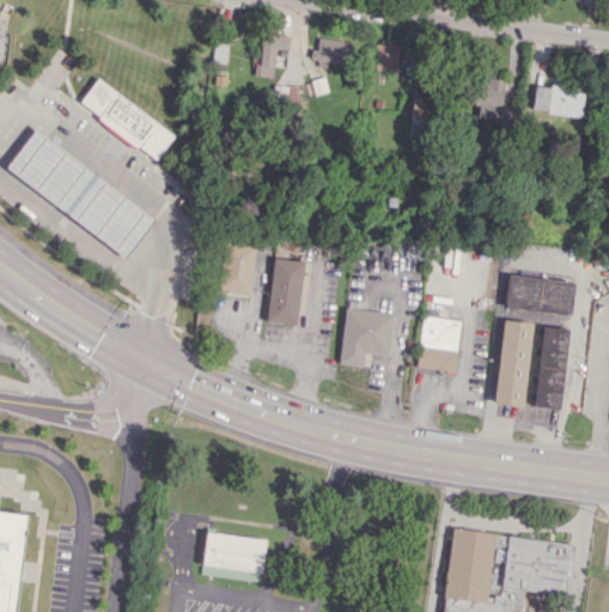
[(260,77),(276,77),(278,49),(291,50),(292,36),(262,35),(260,77)]
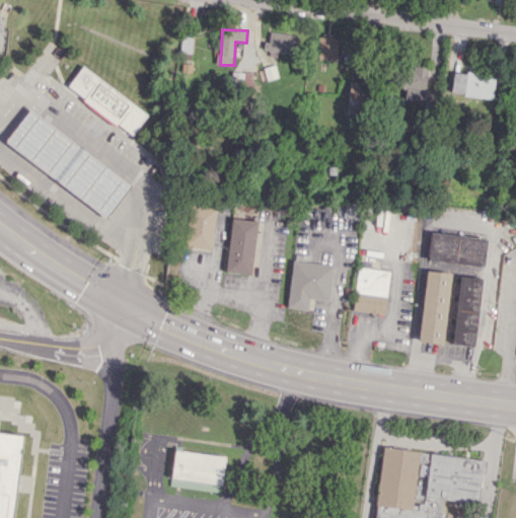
[(265,53),(299,54),(300,34),(271,33),(271,43),(266,43),(265,53)]
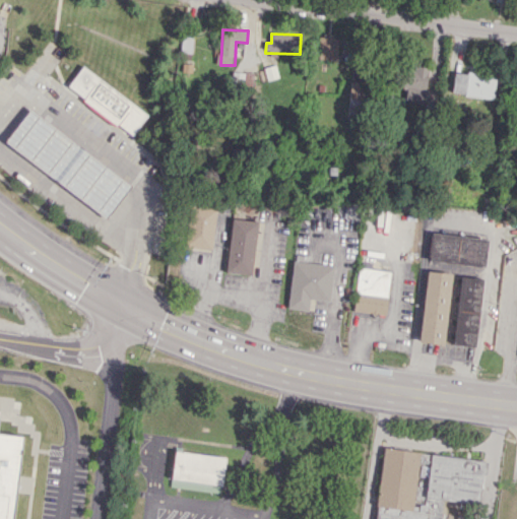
[(194,36),(184,35),(183,53),(193,54),(194,36)]
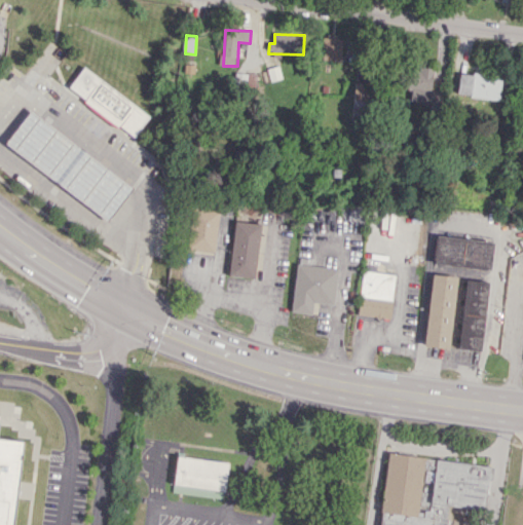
[(342,62),(344,39),(325,39),(324,61),(342,62)]
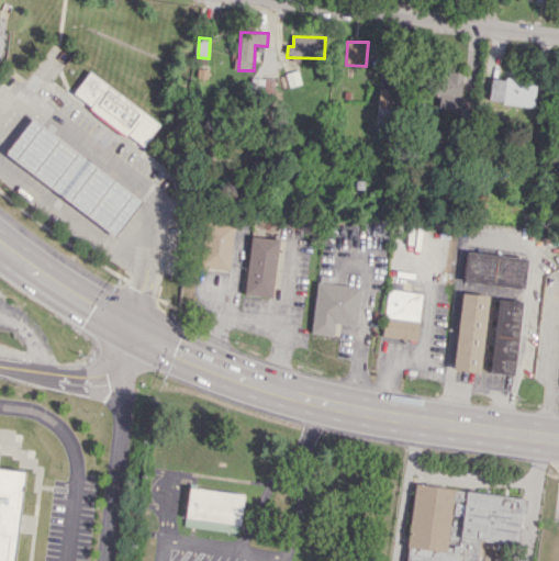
[(90,71),(160,124),(144,146),(129,135),(126,137),(89,110),(91,107),(74,93),(90,71)]
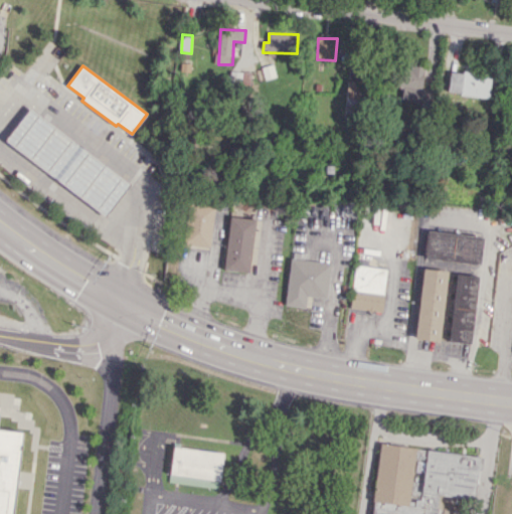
[(424,103),(428,69),(404,66),(401,100),(424,103)]
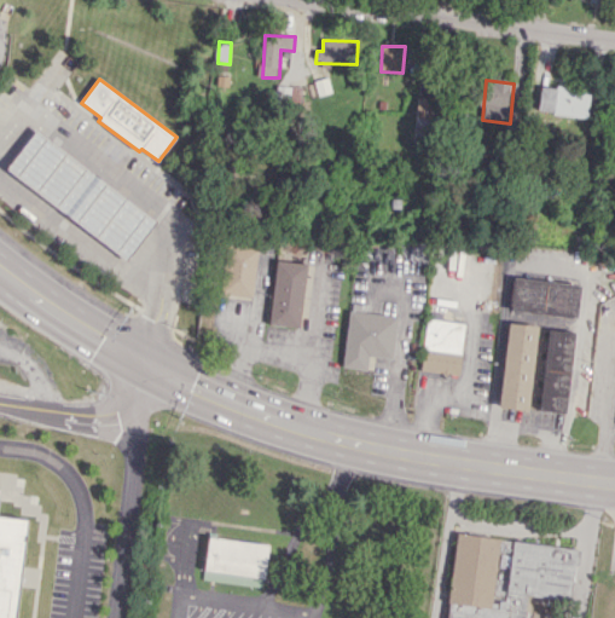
[(277,104),(302,107),(303,88),(278,86),(277,104)]
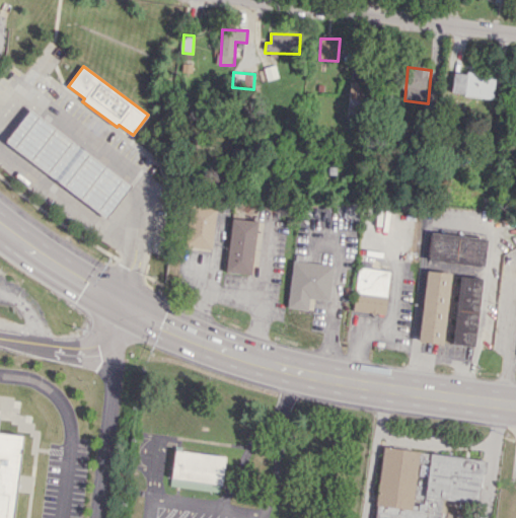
[(495,99),(498,77),(455,73),(452,94),(495,99)]
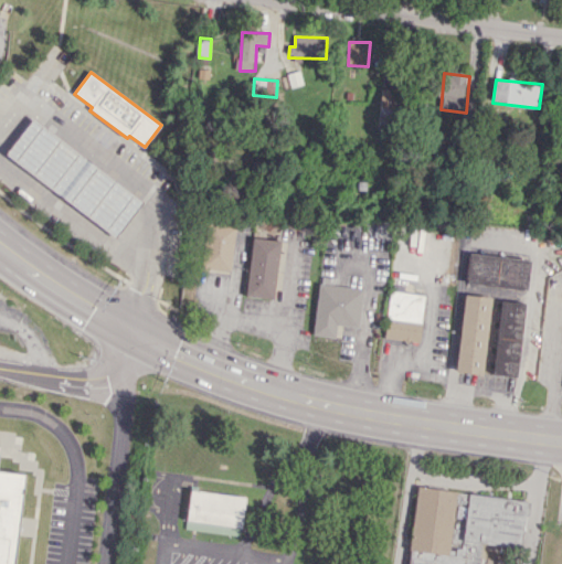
[(381,115),(396,116),(400,91),(384,89),(381,115)]
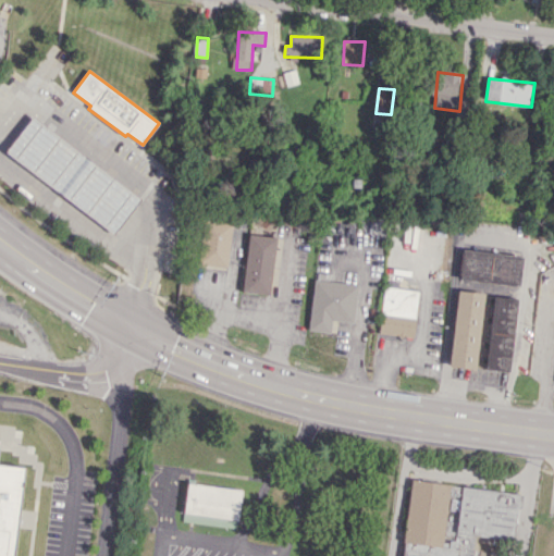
[(139,199),(112,234),(7,152),(34,118),(139,199)]
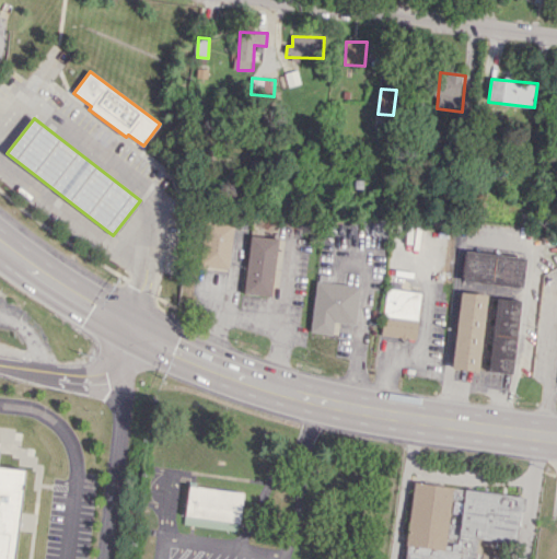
[(234,223),(204,222),(201,268),(232,269),(234,223)]
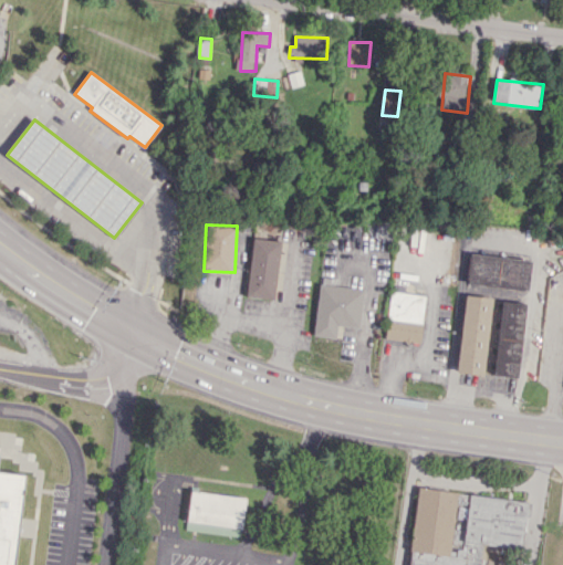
[(275,301),(282,242),(254,239),(248,297),(275,301)]
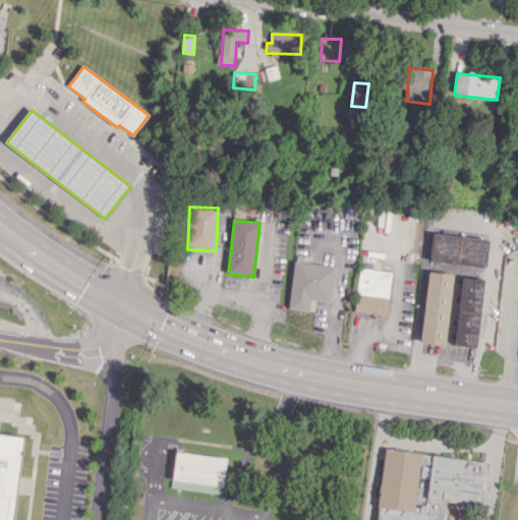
[(487,267),(490,239),(434,234),(430,262),(487,267)]
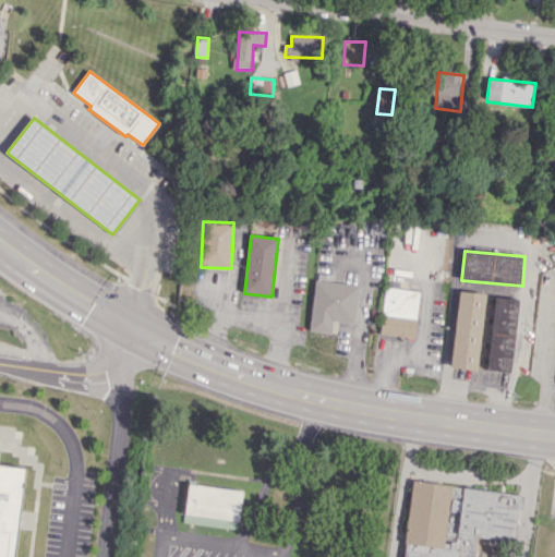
[(311,333),(333,334),(334,322),(357,324),(360,286),(315,281),(311,333)]
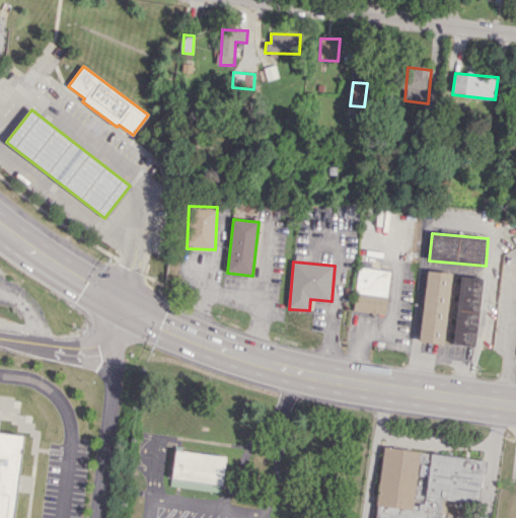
[(360,267),(354,311),(386,315),(392,272),(360,267)]
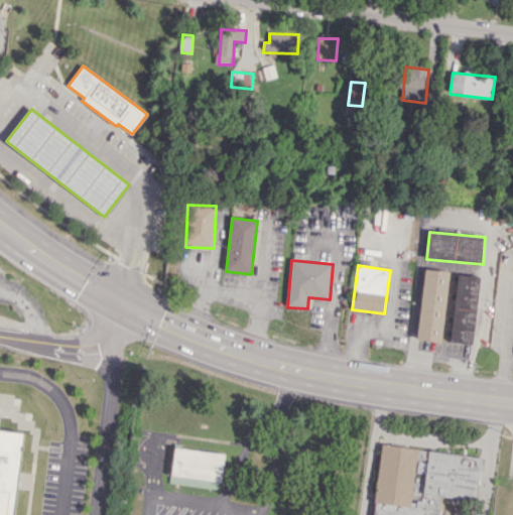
[(450,272),(425,269),(417,340),(441,343),(450,272)]
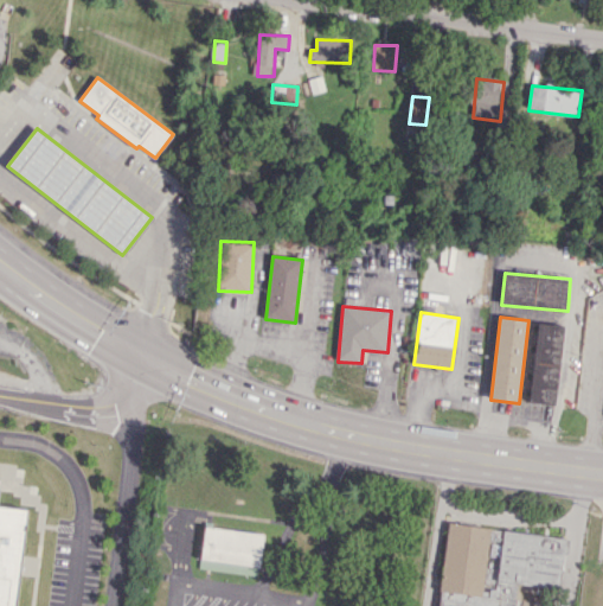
[(565,326),(538,324),(530,403),(557,406),(565,326)]
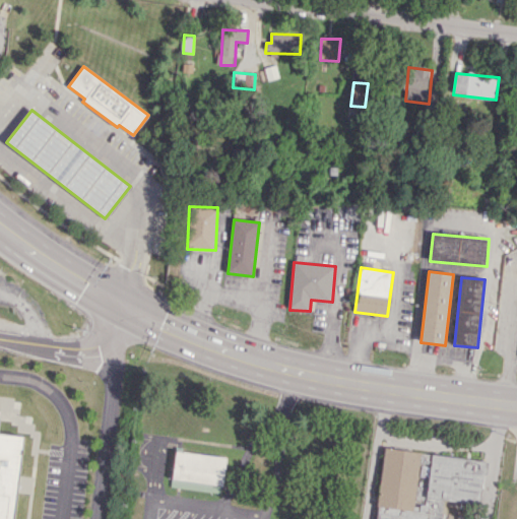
[(15,518),(23,437),(0,434),(0,420),(1,411),(0,410),(0,518),(15,518)]
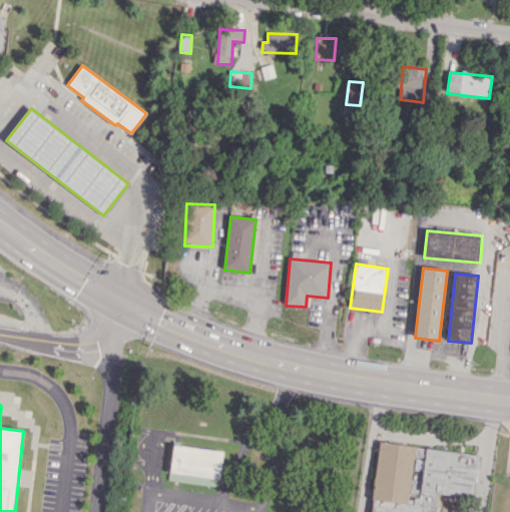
[(479,455),(381,443),(372,511),(437,511),(440,494),(474,498),(479,455)]
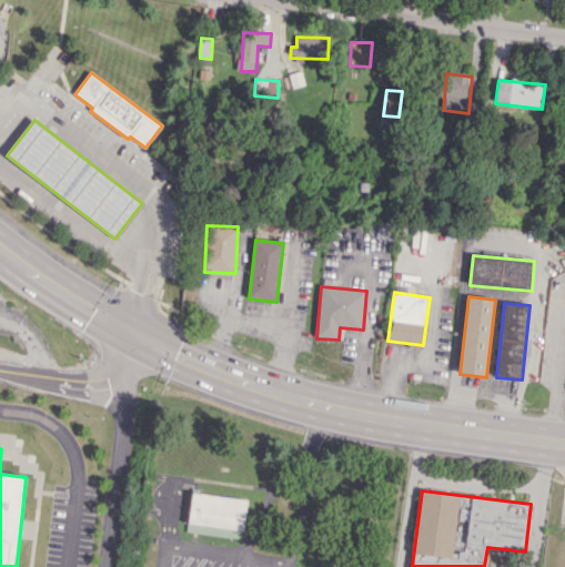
[(188,533),(243,539),(248,500),(193,493),(188,533)]
